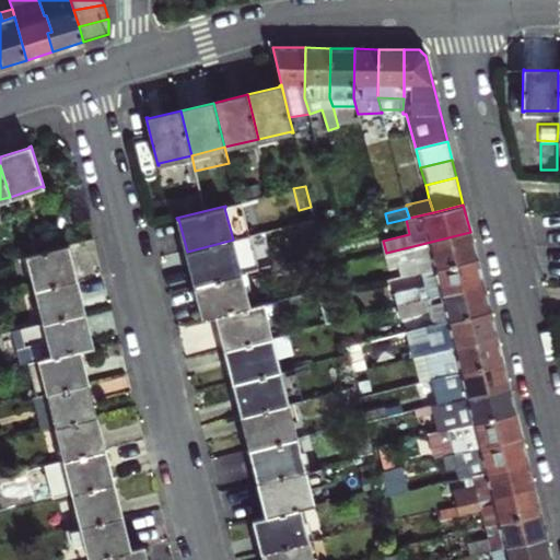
[(321,240),(327,237),(341,234),(337,217),(316,222),(321,240)]
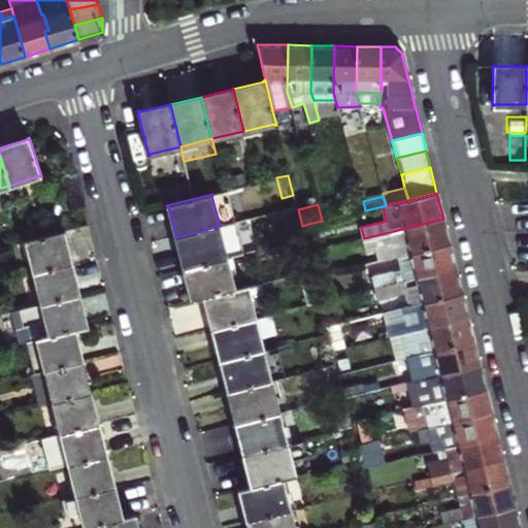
[(398,256),(428,249),(450,243),(443,219),(364,238),(367,250),(375,248),(378,261),(398,256)]
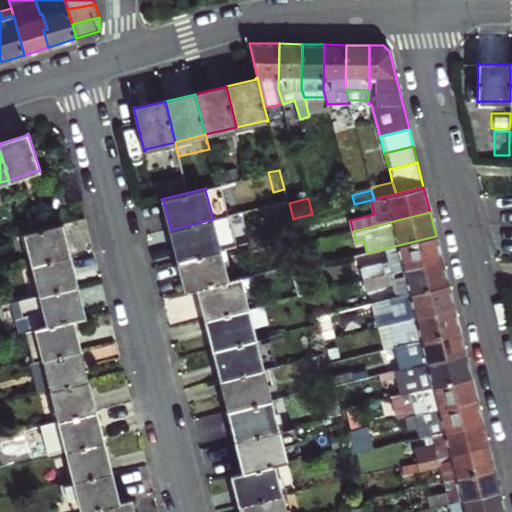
[(315,224),(312,214),(299,217),(301,227),(315,224)]
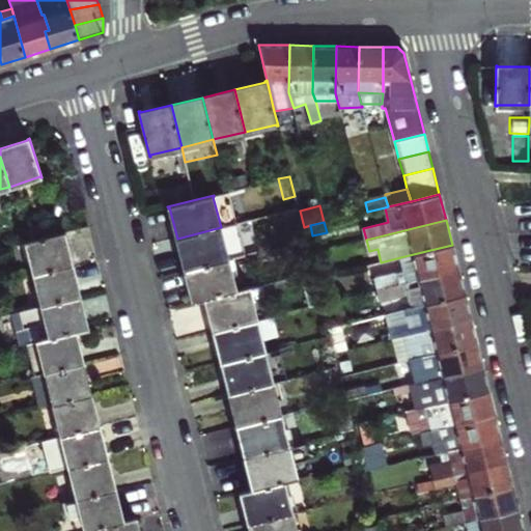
[(185,270),(228,259),(240,256),(235,240),(224,242),(221,227),(177,239),(185,270)]
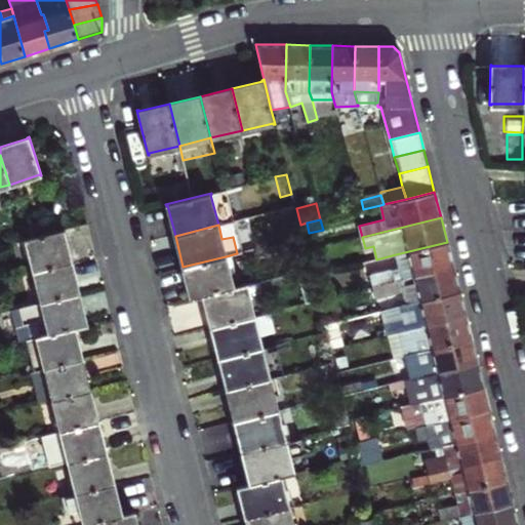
[(65,230),(27,239),(25,240),(25,241),(27,241),(34,272),(71,263),(63,232),(65,232),(65,230)]
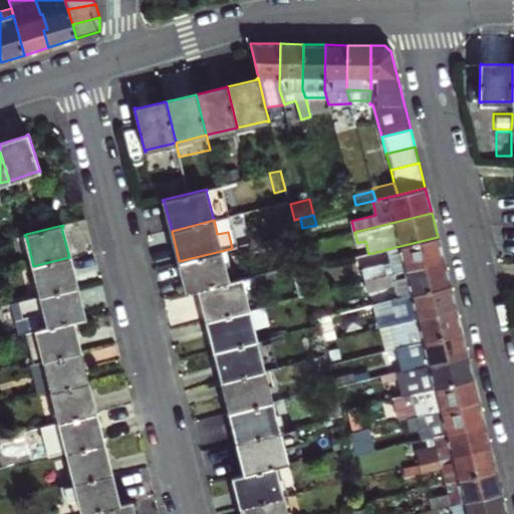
[(393,274),(444,261),(438,237),(417,242),(388,249),(391,261),(361,268),(364,281),(393,274)]
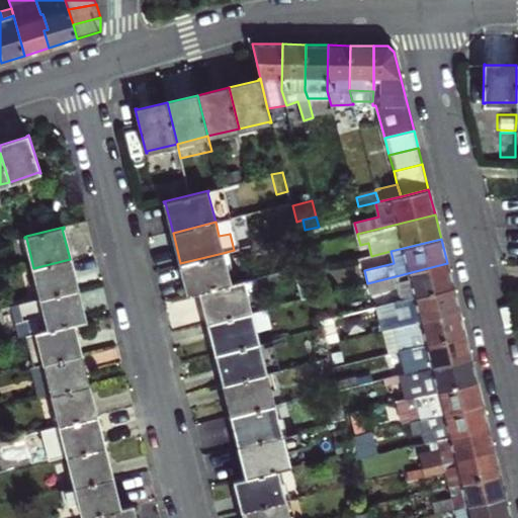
[(186,293),(186,294),(244,280),(231,283),(223,253),(180,263),(188,293),(186,293)]
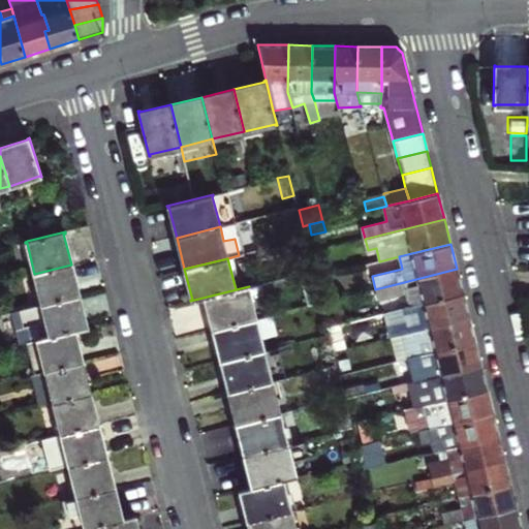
[(34,274),(42,305),(80,296),(71,265),(34,274)]
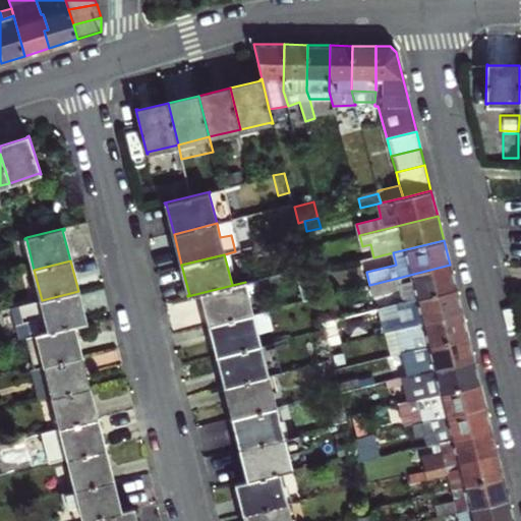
[(401,289),(404,302),(456,289),(450,265),(398,278),(369,285),(372,296),(401,289)]
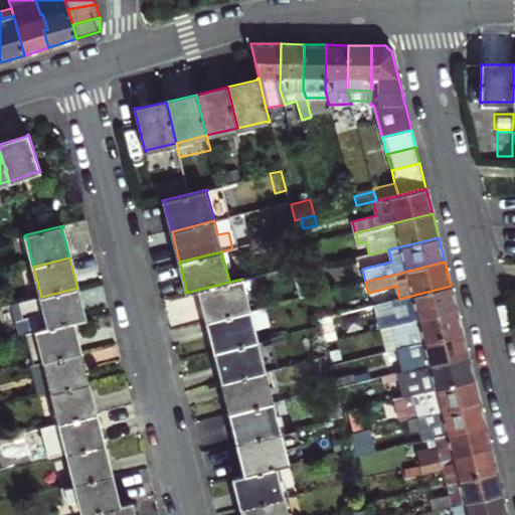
[(207,321),(259,308),(261,307),(256,291),(263,289),(259,275),(242,279),(185,293),(186,294),(199,291),(207,321)]
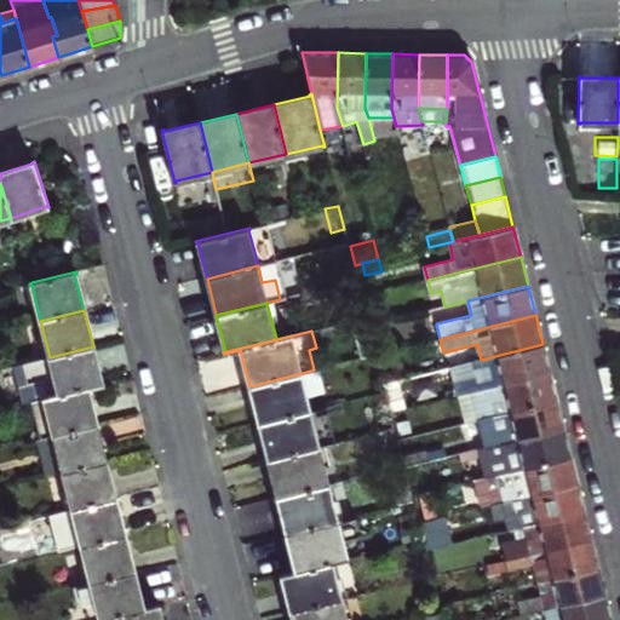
[(488,388),(550,372),(543,344),(481,360),(453,367),(459,395),(470,392),(471,391),(488,388)]
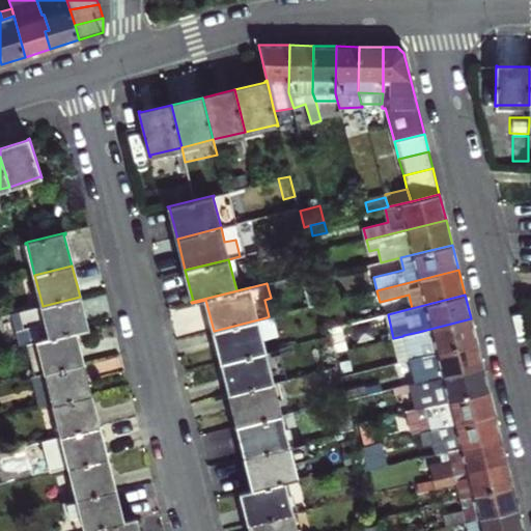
[(87,328),(80,297),(43,306),(30,309),(32,318),(45,315),(50,337),(42,339),(36,340),(36,341),(89,328),(89,327),(87,328)]
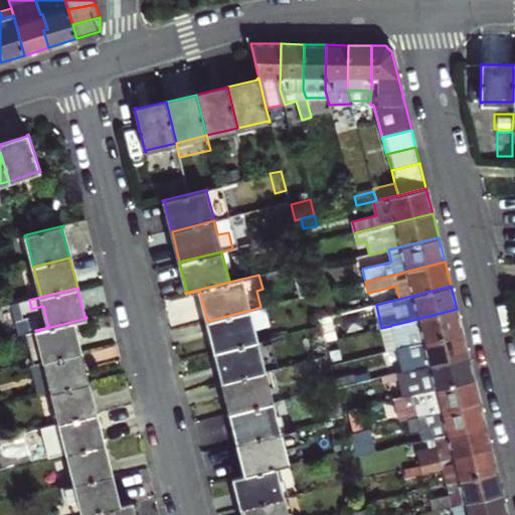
[(331,293),(317,297),(321,313),(335,310),(331,293)]
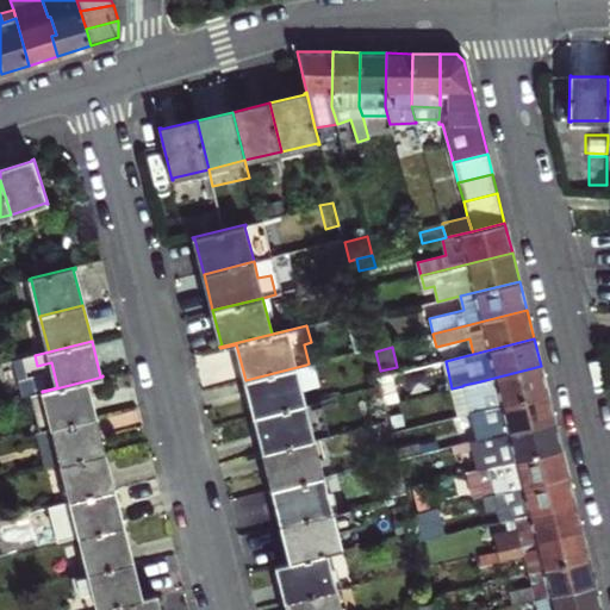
[(42,373),(48,390),(57,387),(51,362),(37,366),(35,355),(23,358),(27,377),(42,373)]
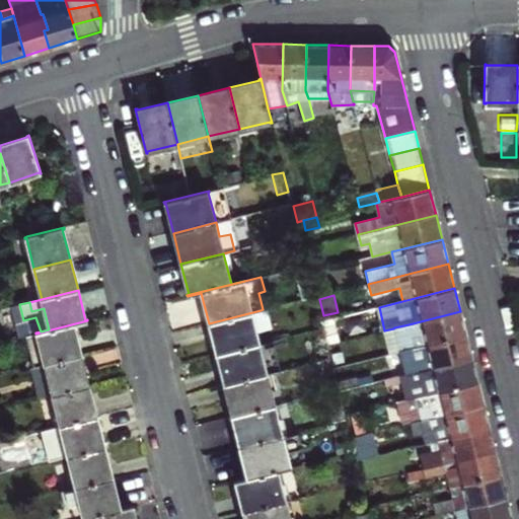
[(216,354),(258,344),(255,328),(266,325),(261,310),(209,323),(216,354)]
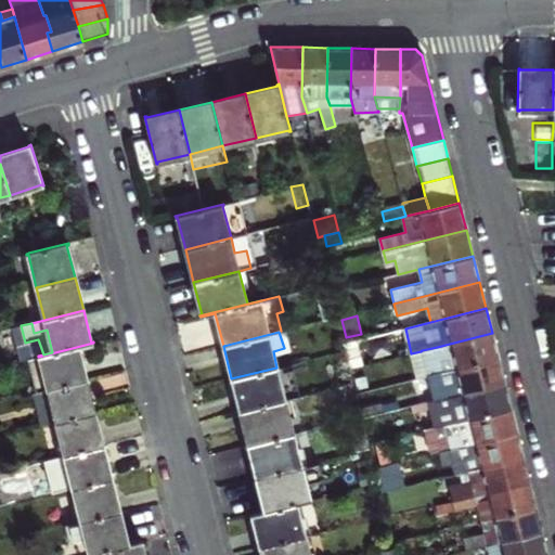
[(428,375),(444,372),(455,369),(498,358),(492,333),(437,347),(422,350),(428,375)]
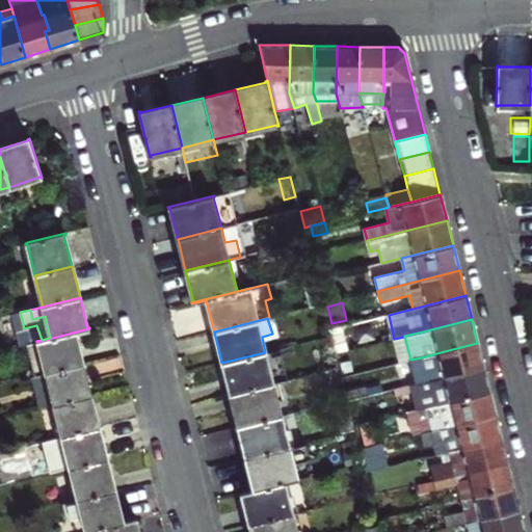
[(46,373),(83,364),(75,333),(89,329),(89,328),(36,342),(36,343),(38,342),(42,356),(30,360),(34,376),(46,373)]
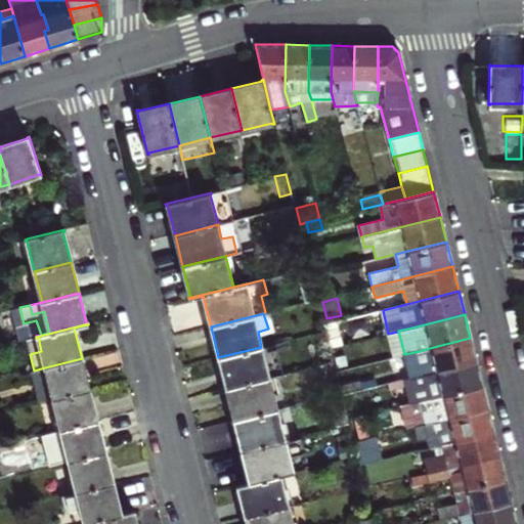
[(331,347),(342,344),(338,328),(326,331),(331,347)]
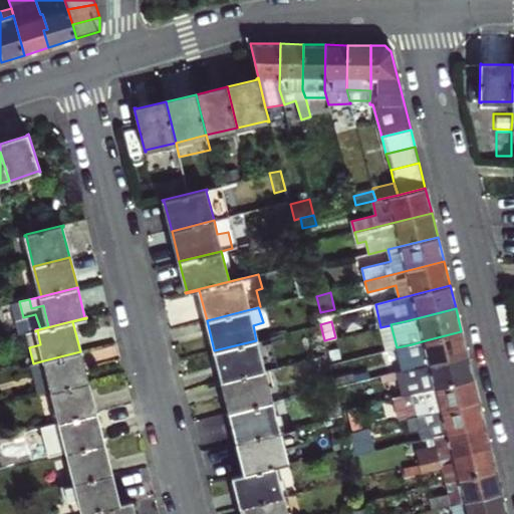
[(390,325),(380,327),(387,350),(397,347),(391,324),(390,325)]
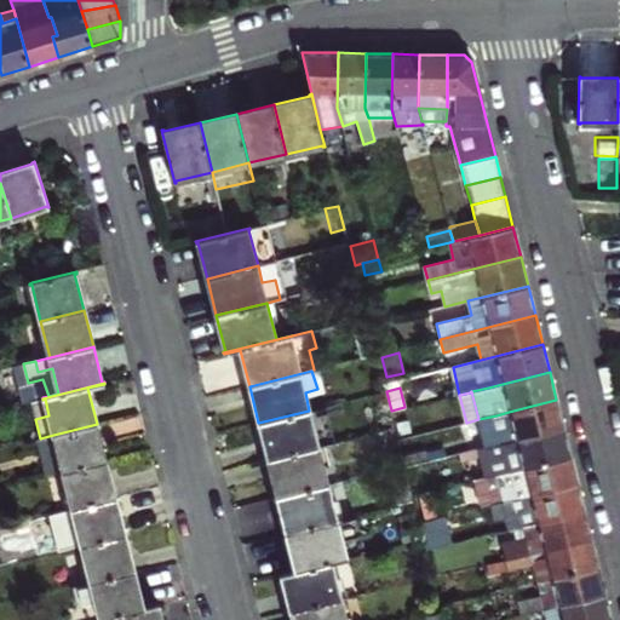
[(28,402),(38,438),(40,438),(35,419),(49,415),(45,399),(42,400),(42,399),(28,402)]
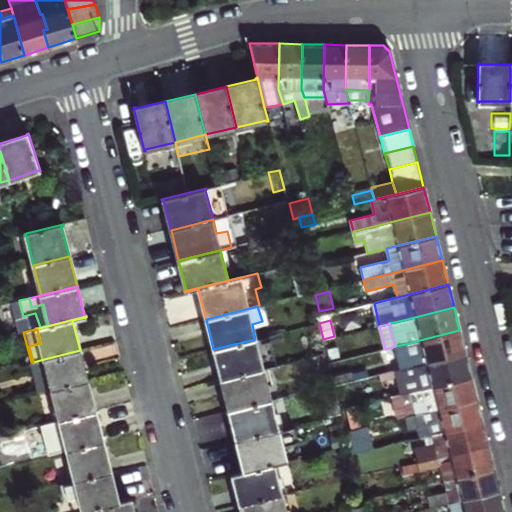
[(394,363),(396,371),(466,353),(459,330),(420,340),(410,343),(412,353),(407,355),(408,360),(398,362),(394,363)]
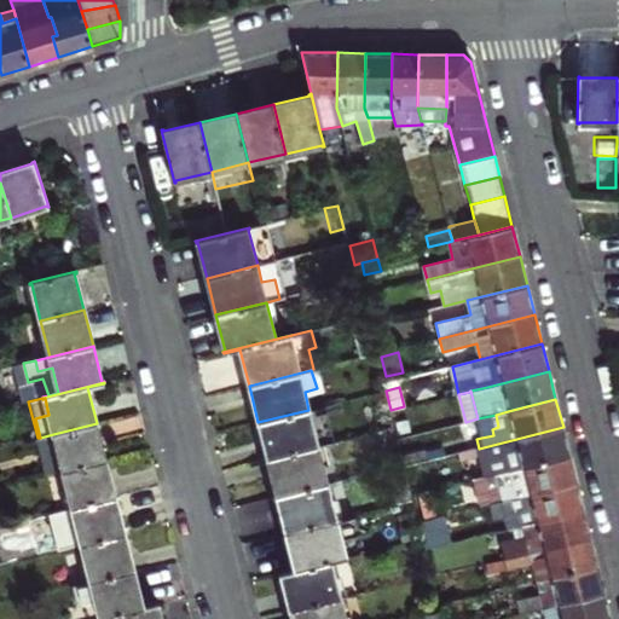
[(258,422),(267,460),(318,446),(308,410),(258,422)]
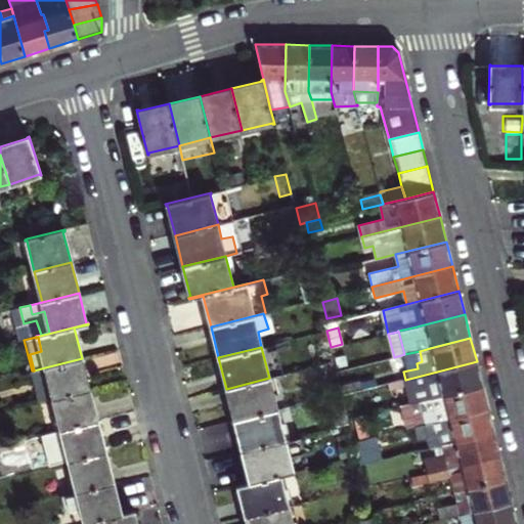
[(417,363),(422,361),(420,351),(404,354),(407,370),(418,368),(417,363)]
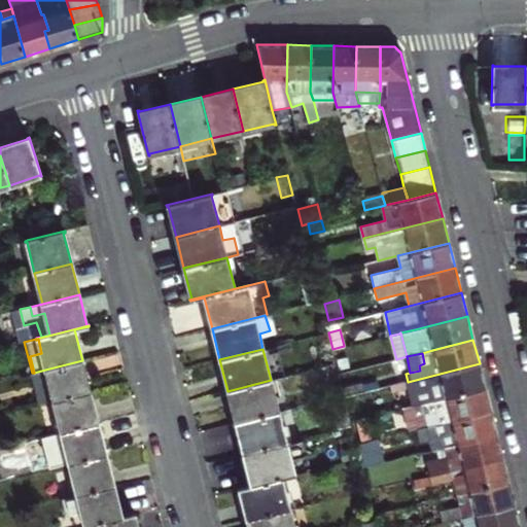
[(336,359),(339,373),(350,370),(347,357),(336,359)]
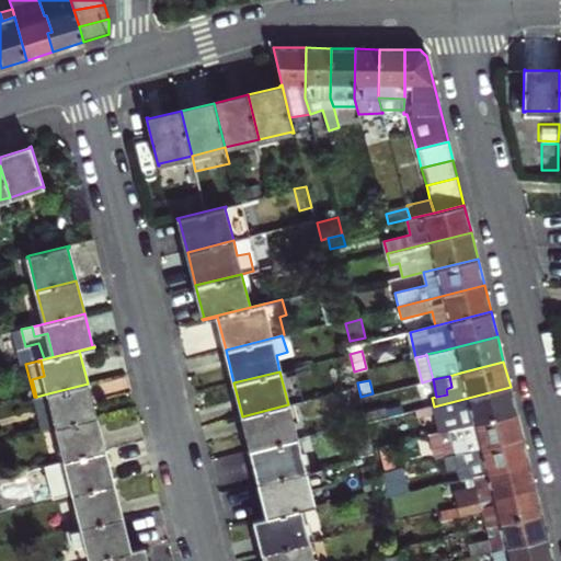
[(57,426),(96,416),(88,384),(48,393),(53,410),(46,411),(50,428),(57,426)]
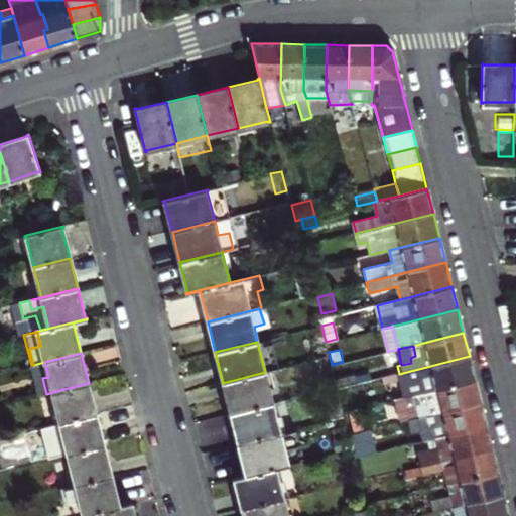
[(401,379),(404,396),(475,379),(470,356),(399,374),(383,377),(385,383),(401,379)]
